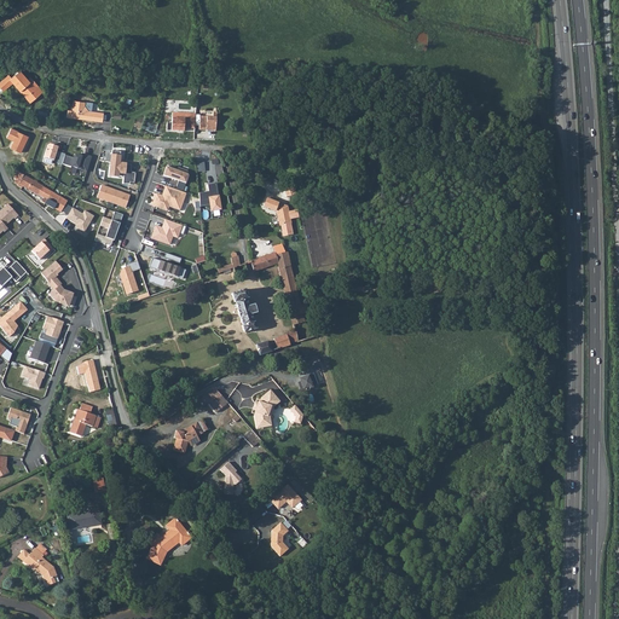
[(21,77),(17,74),(13,76),(11,74),(0,84),(5,91),(15,84),(21,92),(23,90),(29,96),(27,98),(32,104),(44,93),(40,88),(41,87),(32,77),(29,80),(24,74),(21,77)]
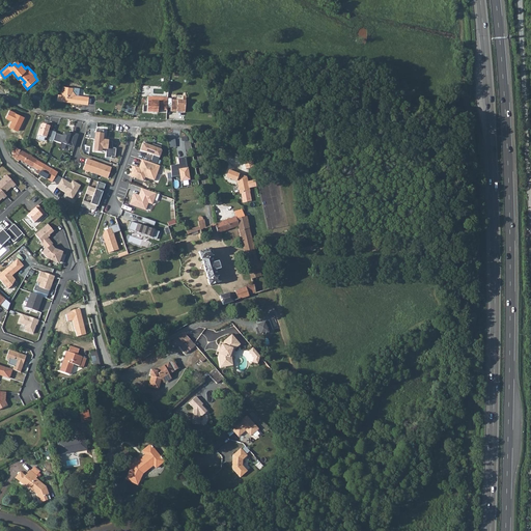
[(79,89),(63,87),(63,95),(58,95),(58,102),(87,105),(88,105),(88,96),(78,95),(79,89)]
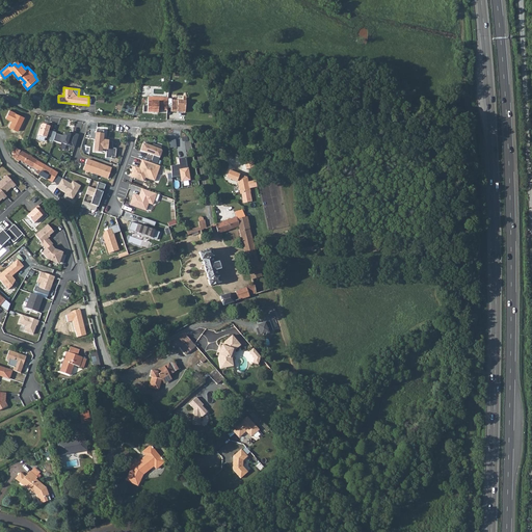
[(167,99),(147,97),(145,113),(157,114),(157,110),(166,111),(167,99)]
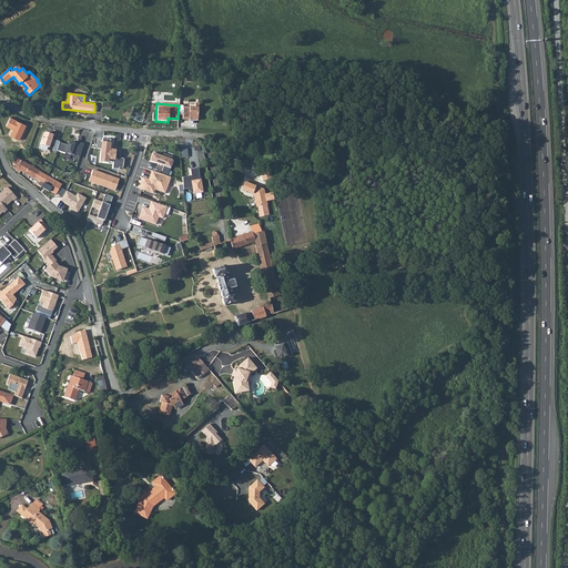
[(184,107),(184,120),(199,120),(199,107),(184,107)]
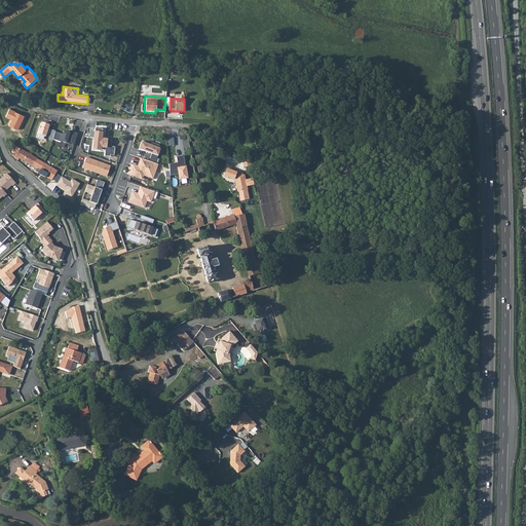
[(11,110),(8,116),(13,119),(10,125),(19,129),(26,117),(11,110)]
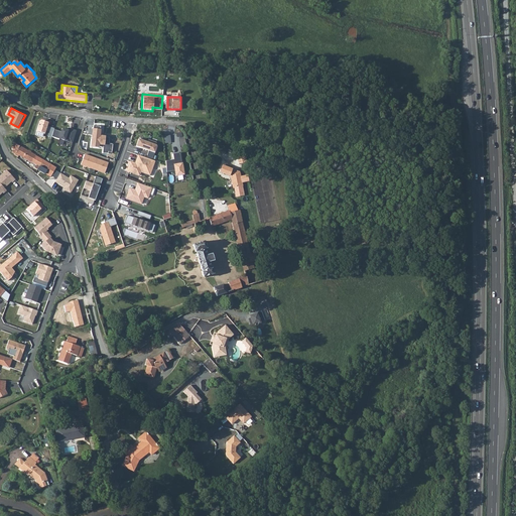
[(47,124),(39,122),(35,136),(42,138),(43,134),(51,137),(53,128),(46,126),(47,124)]
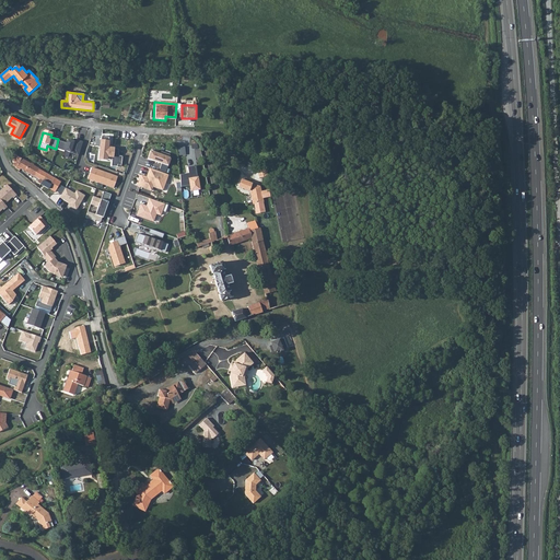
[(108,138),(101,137),(98,160),(106,161),(106,156),(113,158),(113,164),(120,165),(121,156),(119,155),(119,151),(107,149),(108,138)]
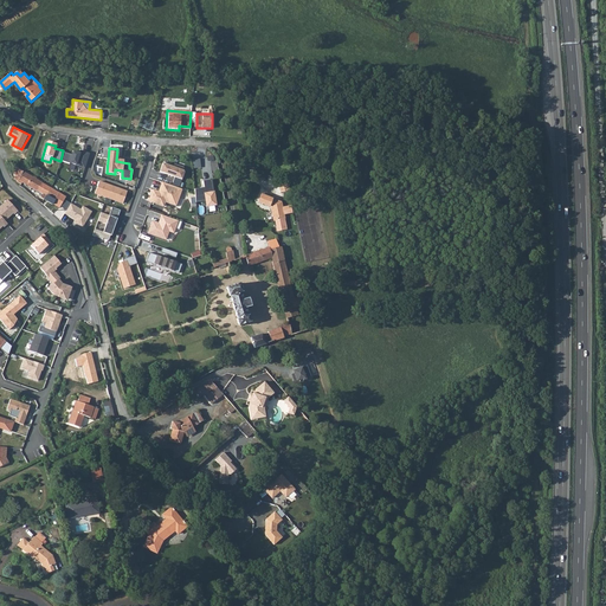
[(162,165),(159,173),(181,180),(185,173),(182,171),(184,167),(174,163),(173,168),(162,165)]
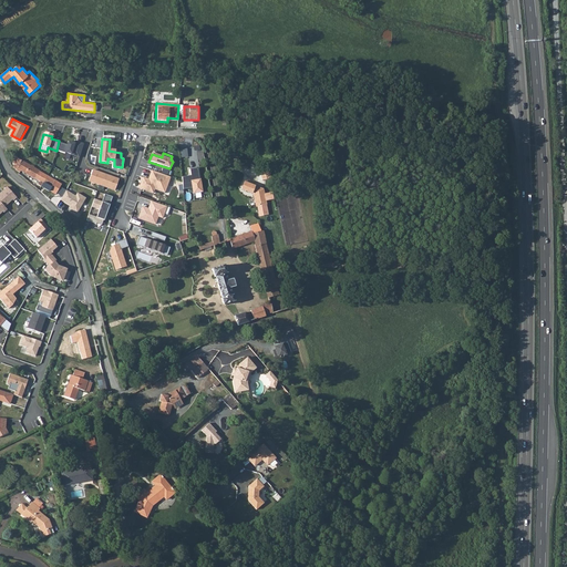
[(40,188),(54,198),(62,186),(18,157),(13,164),(14,165),(13,167),(17,169),(17,171),(21,173),(22,171),(42,185),(40,188)]
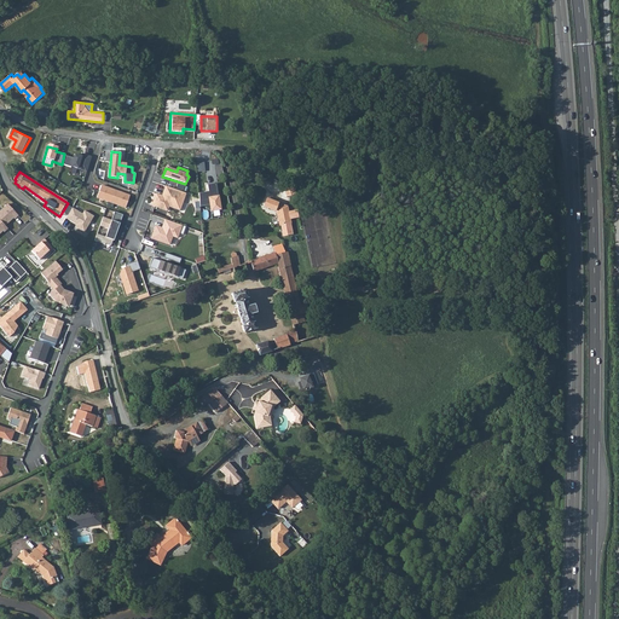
[(200,194),(200,207),(209,206),(210,212),(221,210),(217,184),(207,185),(208,191),(200,194)]
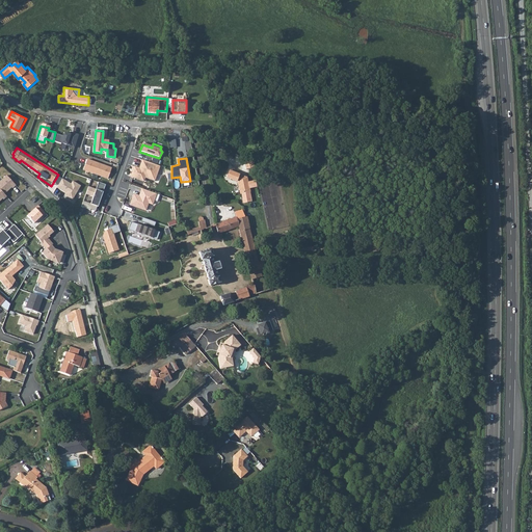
[(87,159),(83,169),(108,179),(112,168),(87,159)]
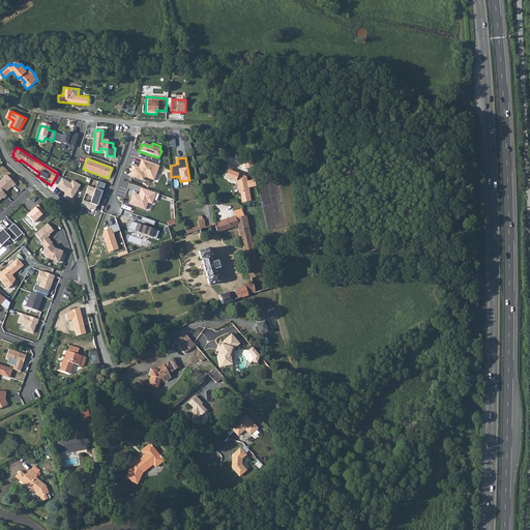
[(154,180),(159,166),(142,159),(139,167),(134,166),(129,177),(144,180),(144,178),(154,180)]
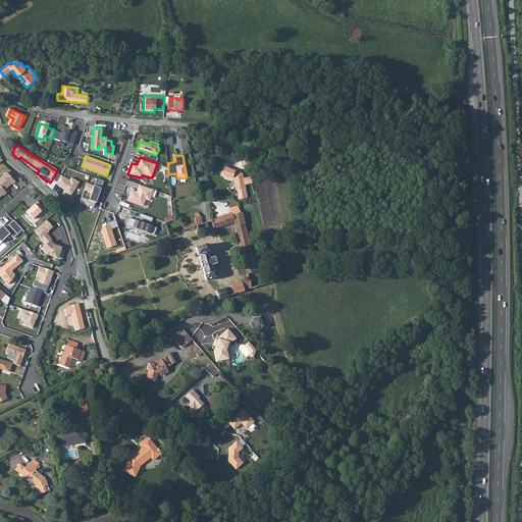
[(244,174),(225,168),(223,174),(233,178),(237,191),(240,190),(241,193),(245,192),(244,189),(247,189),(244,176),(244,174)]
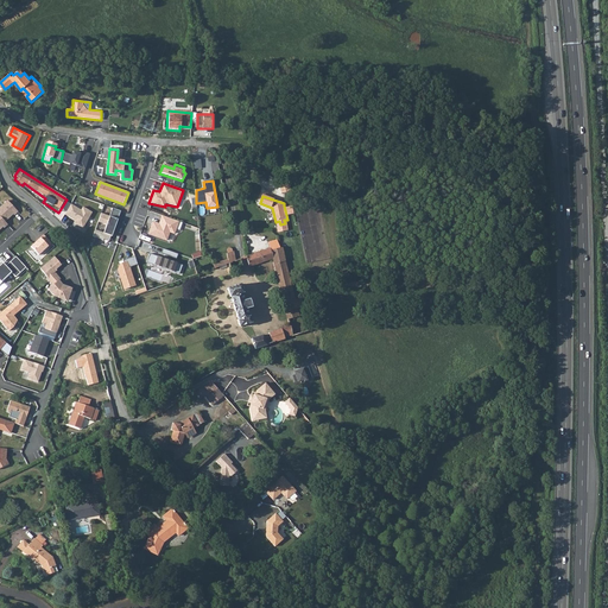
[(0,207),(0,217),(5,223),(13,215),(14,216),(18,211),(7,201),(0,207)]
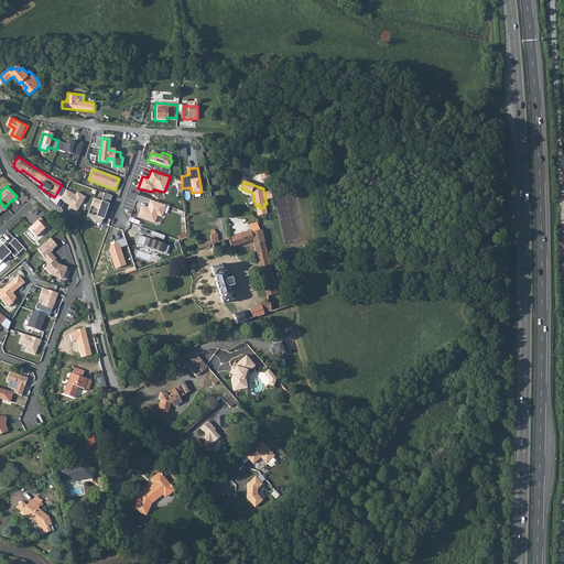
[(66,188),(61,198),(69,205),(68,207),(77,212),(86,197),(77,192),(76,195),(66,188)]
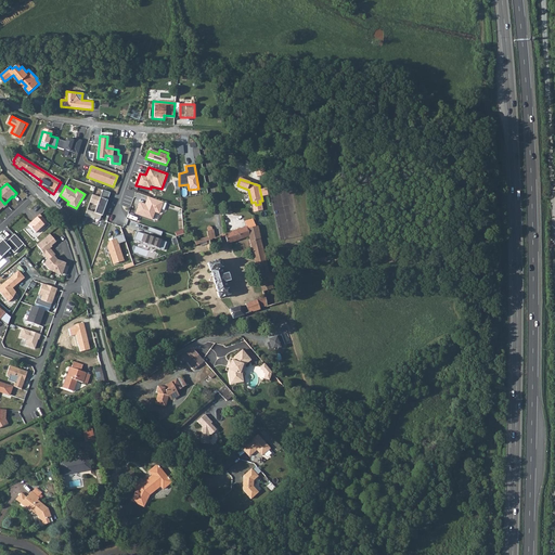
[(111,192),(103,190),(101,196),(93,194),(90,203),(99,206),(97,211),(88,208),(86,215),(100,220),(101,215),(102,215),(111,192)]
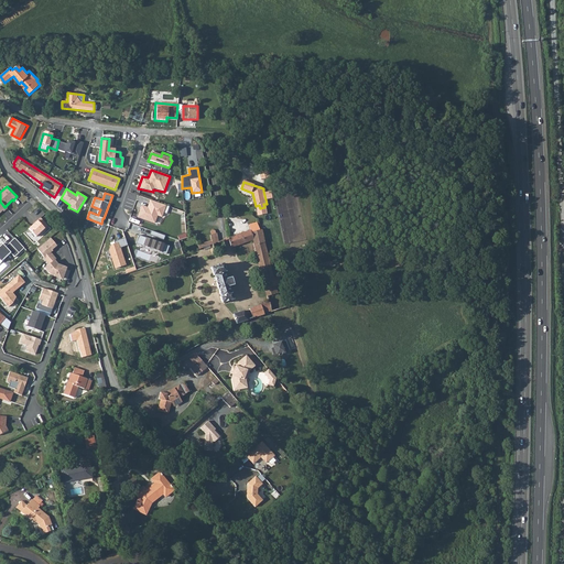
[(141,206),(137,218),(155,224),(158,217),(162,217),(166,206),(150,201),(148,207),(141,206)]
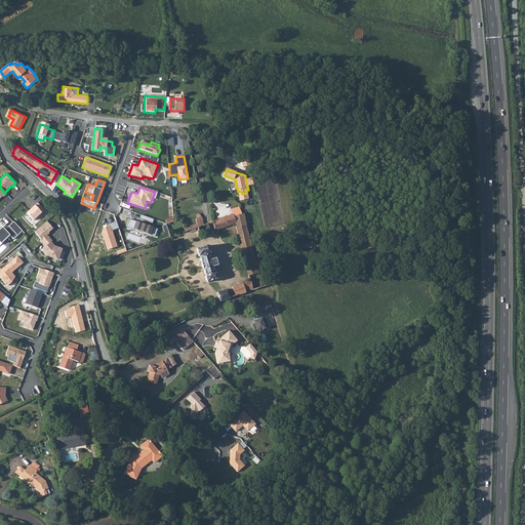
[(37,203),(26,214),(33,221),(44,210),(37,203)]
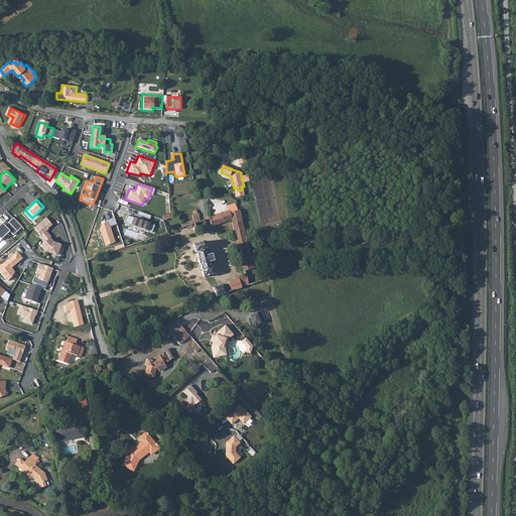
[(211,218),(210,219),(212,227),(222,224),(233,220),(237,238),(237,239),(247,237),(242,220),(241,217),(239,211),(238,211),(235,205),(228,207),(230,212),(211,218)]
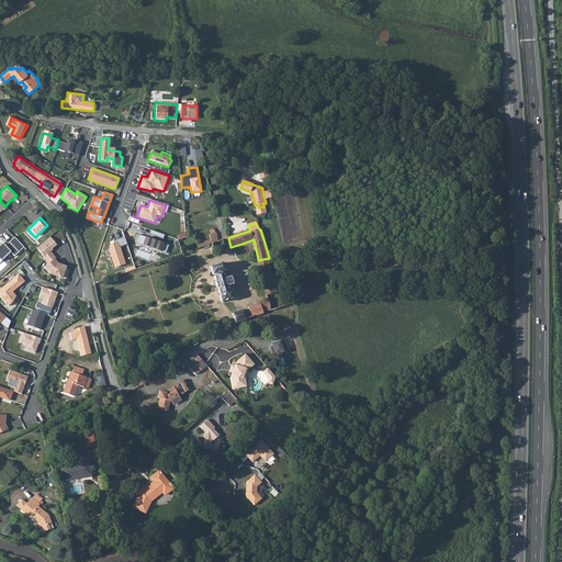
[(36,248),(48,265),(54,260),(56,259),(51,251),(64,238),(57,231),(36,248)]
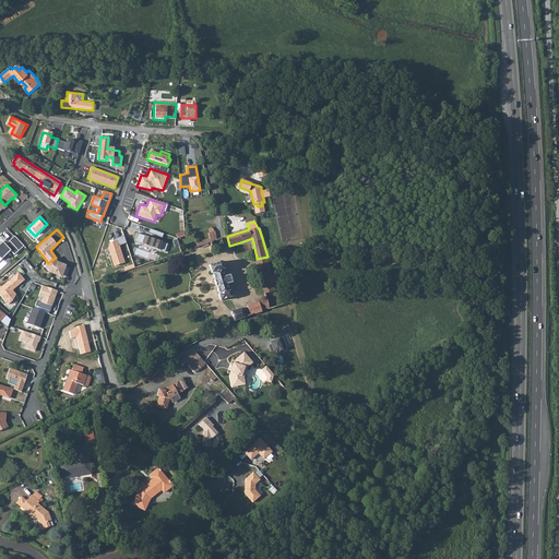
[(163,244),(137,235),(133,242),(161,251),(163,244)]
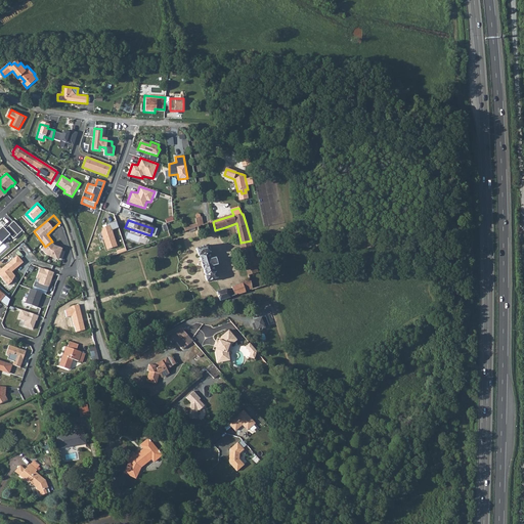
[(1,227),(0,228),(0,244),(9,236),(13,239),(22,231),(12,222),(4,230),(1,227)]
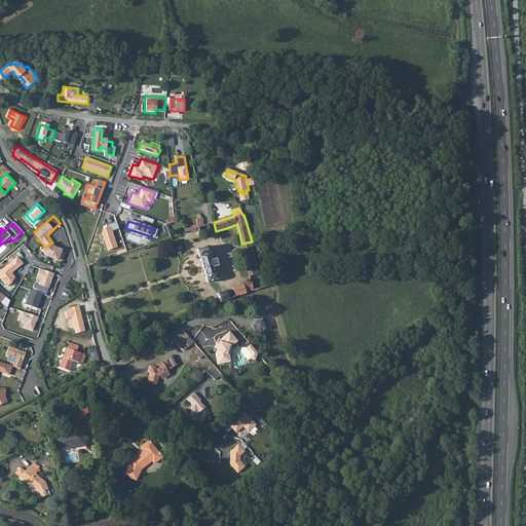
[(117,248),(110,226),(103,229),(101,234),(107,251),(117,248)]
